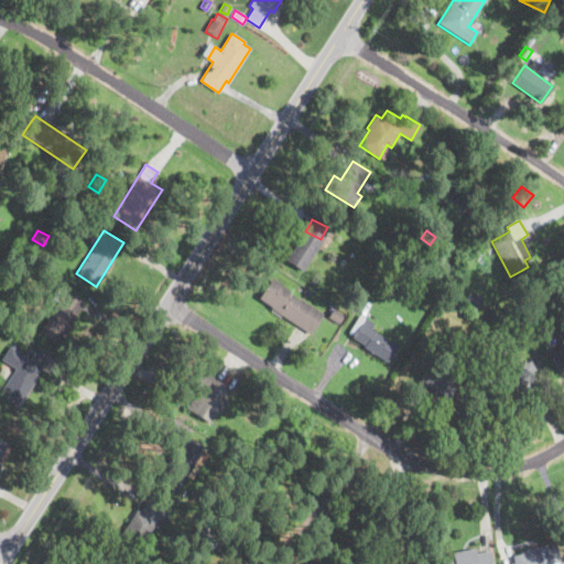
[(307,251),(296,268),(284,259),(297,242),(308,250),(307,251)]
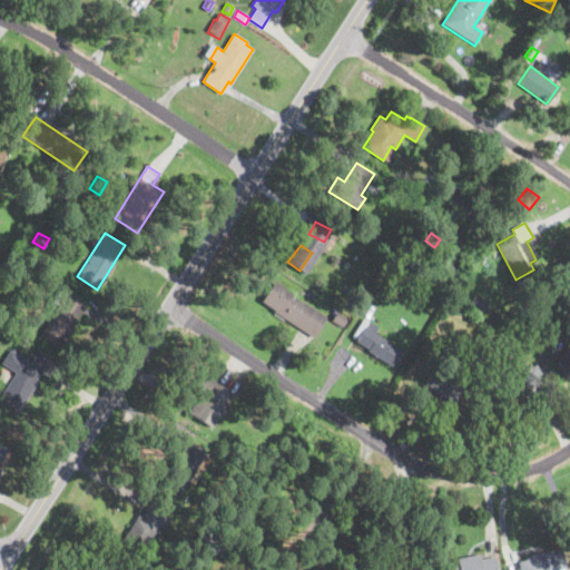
[(363,251),(360,256),(353,253),(356,247),(363,251)]
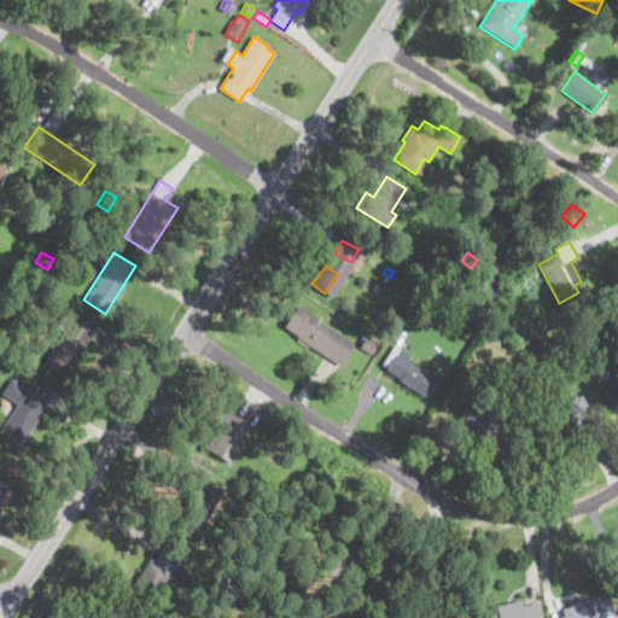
[(445,299),(435,314),(421,303),(433,289),(445,299)]
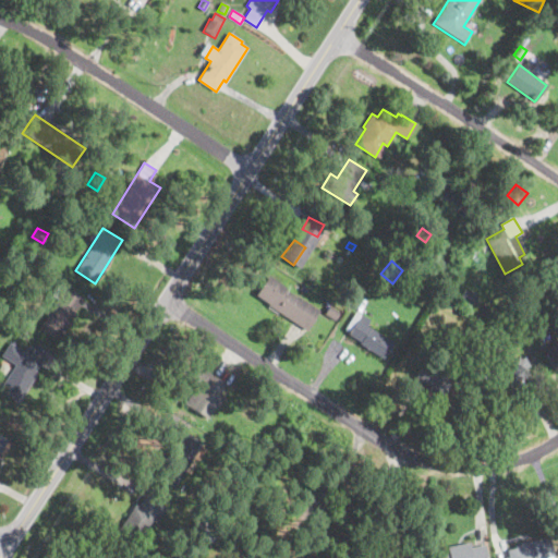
[(286,289),(296,296),(298,295),(320,311),(307,330),(256,294),(269,275),(287,288),(286,289)]
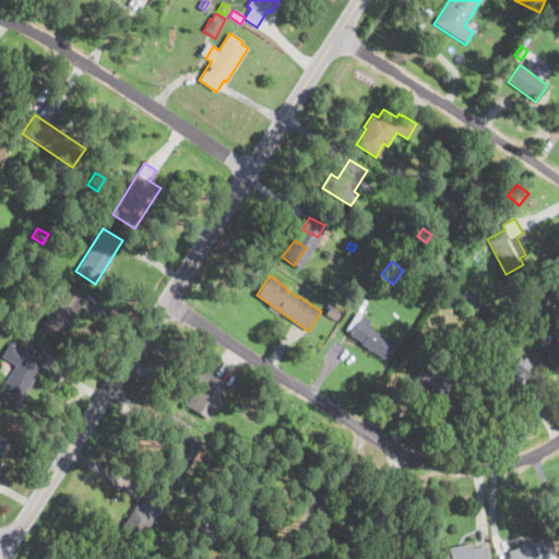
[(423,285),(417,293),(412,288),(417,281),(423,285)]
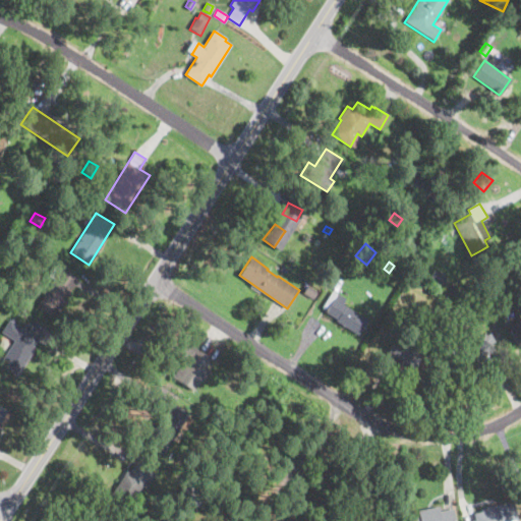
[(422,263),(435,271),(436,269),(446,276),(441,284),(418,269),(422,263)]
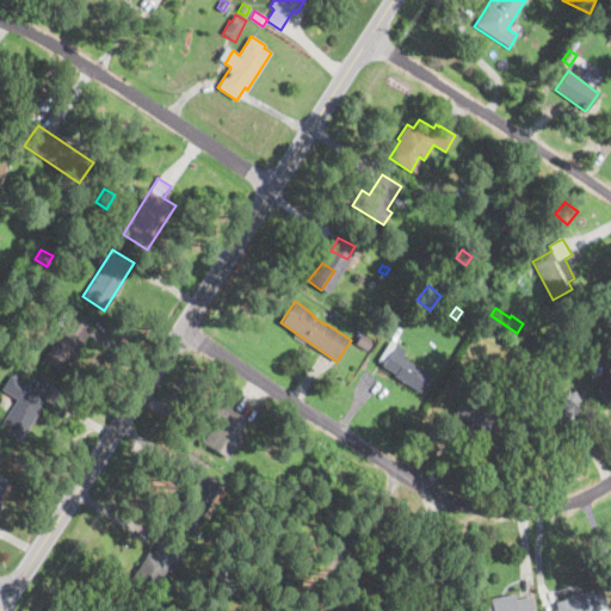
[(92,323),(67,370),(43,358),(69,310),(92,323)]
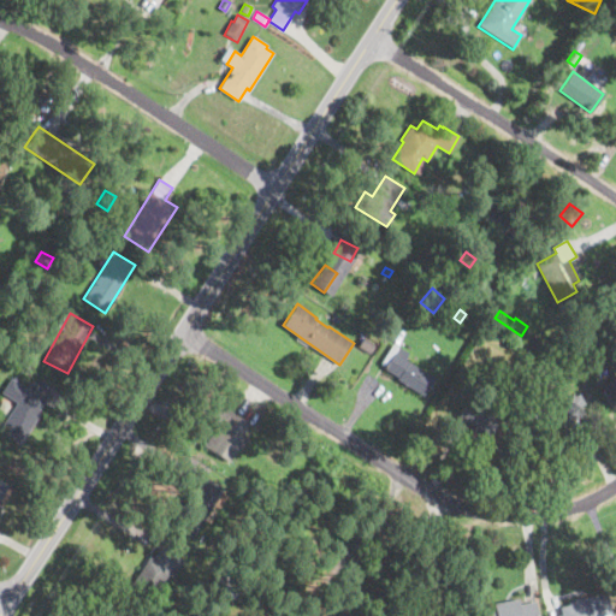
[(534,350),(528,354),(523,342),(537,336),(542,345),(534,349),(534,350)]
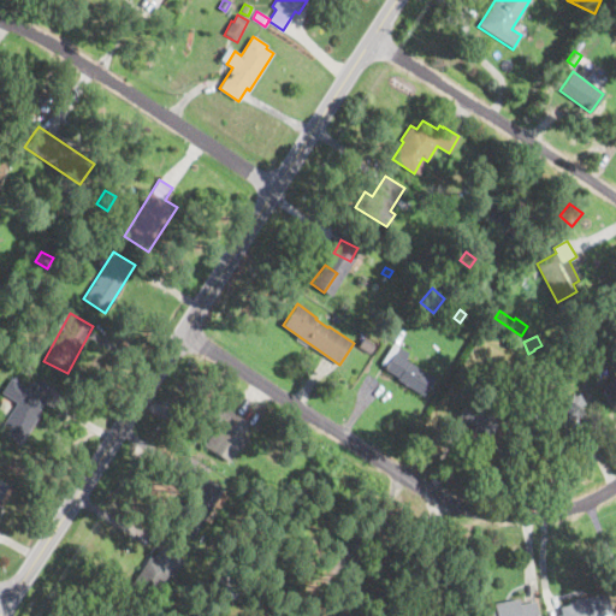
[(374,345),(369,354),(359,345),(363,338),(374,345)]
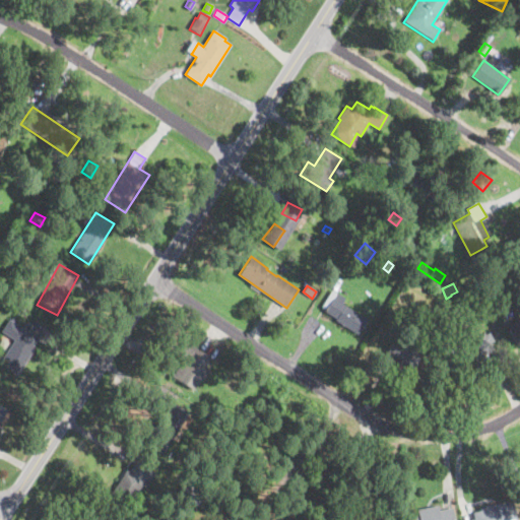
[(356,333),(334,320),(335,318),(324,311),(325,309),(321,307),(332,290),(344,299),(341,304),(366,319),(356,333)]
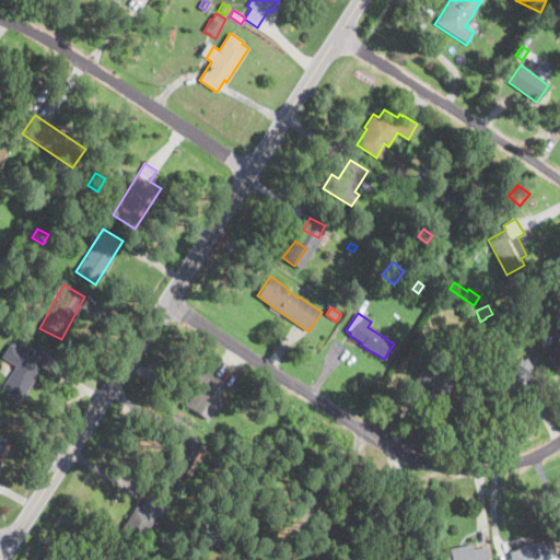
[(559,371),(558,373),(546,350),(559,342),(559,371)]
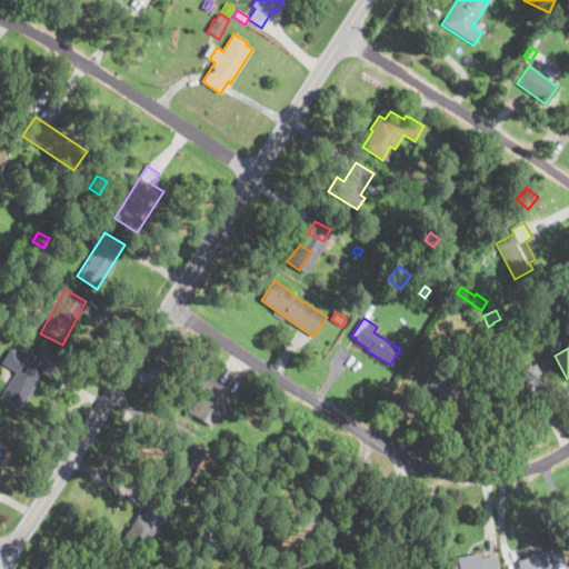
[(0,362),(10,349),(25,358),(29,350),(49,365),(16,412),(0,401),(0,393),(15,372),(0,362)]
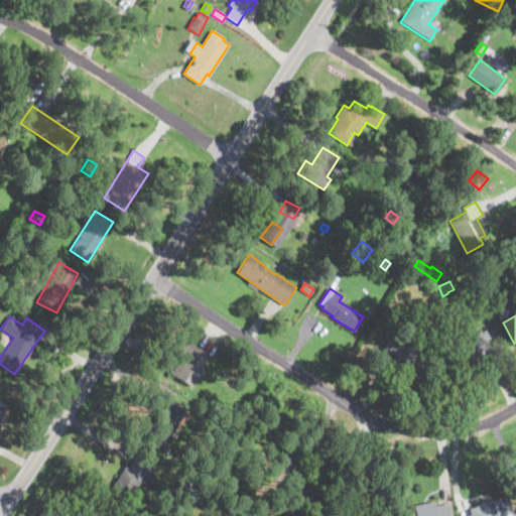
[(486,331),(490,339),(486,341),(489,347),(498,342),(507,360),(494,366),(490,358),(488,360),(483,350),(481,351),(483,354),(473,359),(449,372),(438,352),(480,330),(481,332),(485,330),(486,331)]
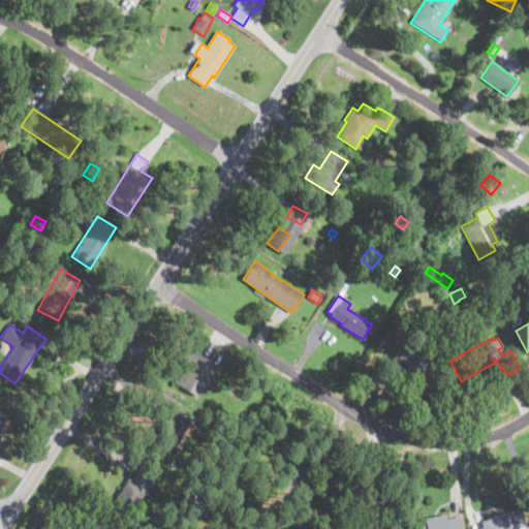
[(405,339),(411,342),(410,345),(431,355),(421,375),(406,367),(407,366),(393,358),(402,340),(404,341),(405,339)]
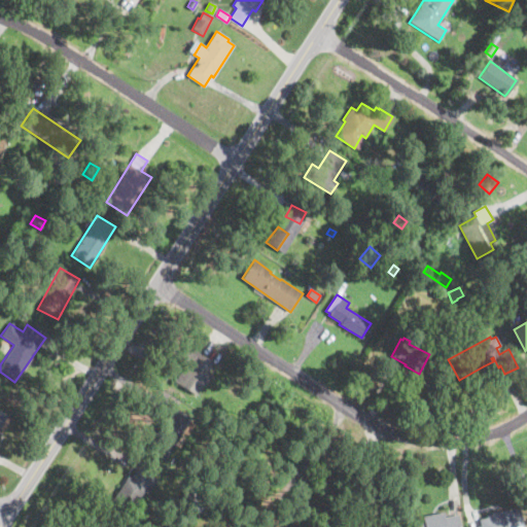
[(211,375),(204,385),(203,384),(195,396),(174,382),(182,370),(177,365),(189,347),(212,362),(206,372),(211,375)]
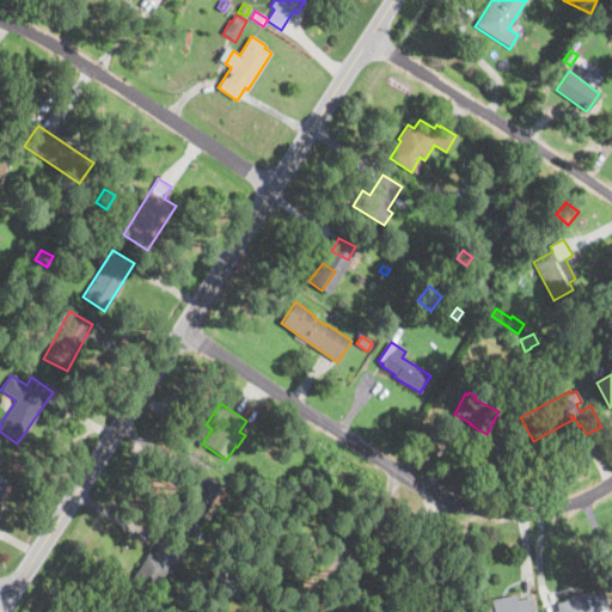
[(177,552),(146,600),(127,587),(150,552),(152,554),(160,542),(177,552)]
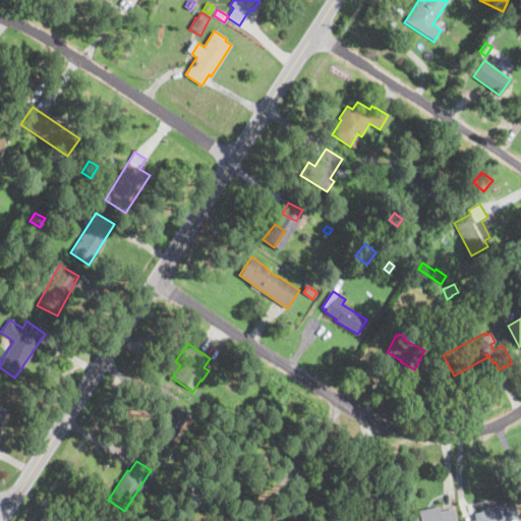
[(230,466),(224,477),(216,473),(221,461),(230,466)]
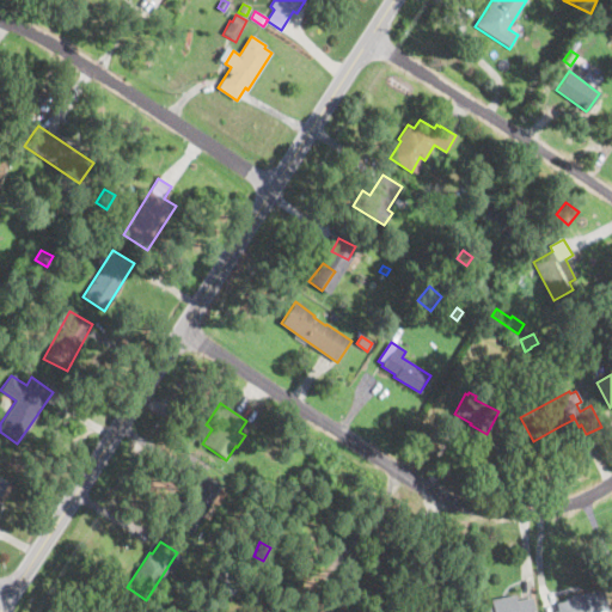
[(239,580),(232,591),(224,585),(231,574),(239,580)]
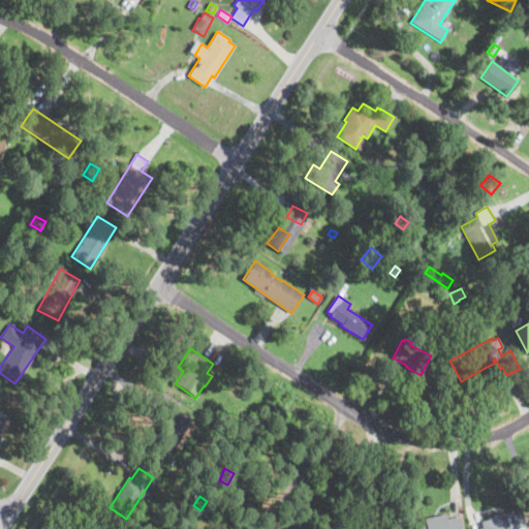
[(477,528),(481,527),(479,522),(488,520),(488,517),(524,507),(525,507),(527,516),(523,517),(525,528),(477,528)]
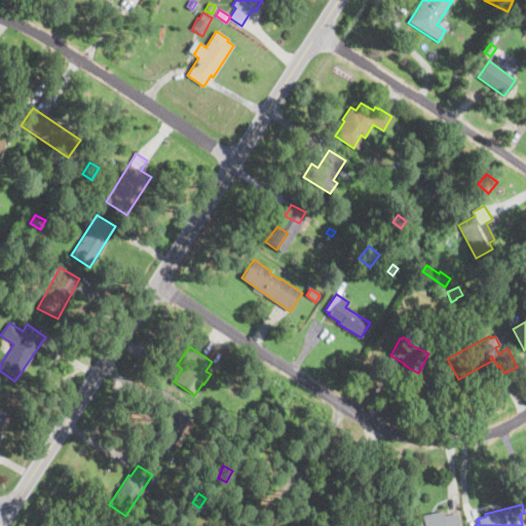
[(443,512),(443,516),(456,513),(458,525),(407,525),(415,524),(414,522),(422,520),(421,516),(443,512)]
